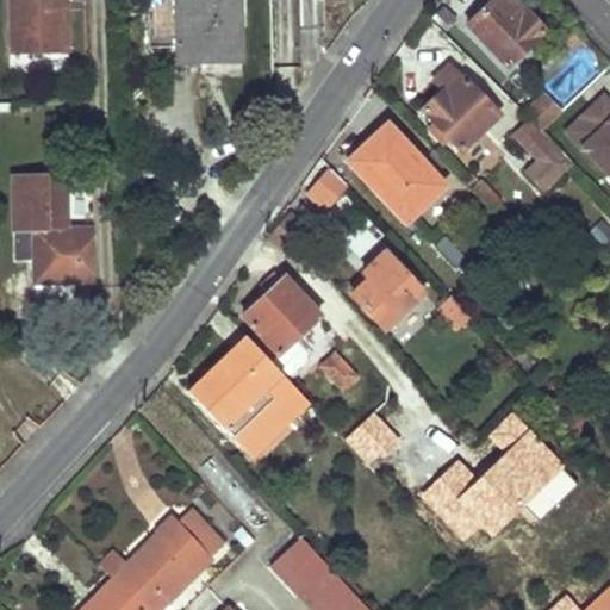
[(7,0),(8,55),(69,53),(67,0),(7,0)]
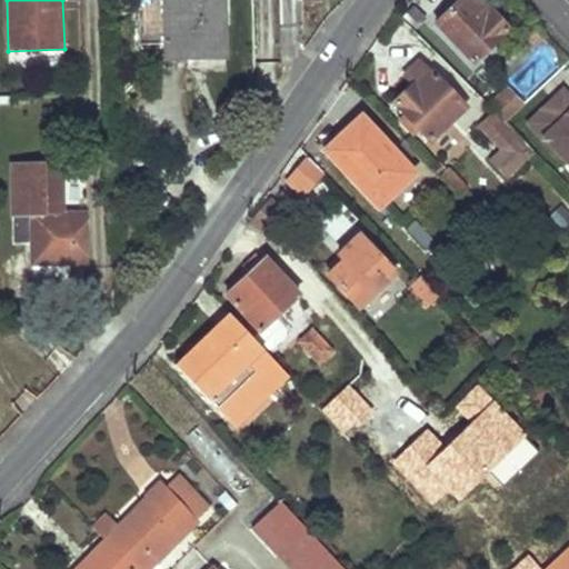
[(163,0),(165,59),(190,59),(225,58),(222,0),(163,0)]
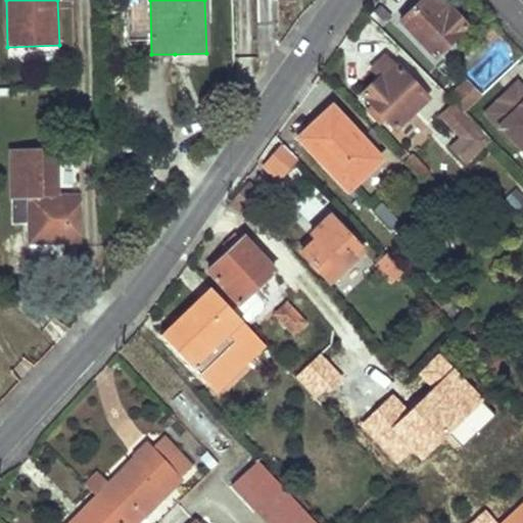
[(445,15),(430,0),(422,0),(399,21),(434,57),(466,27),(450,10),(445,15)]
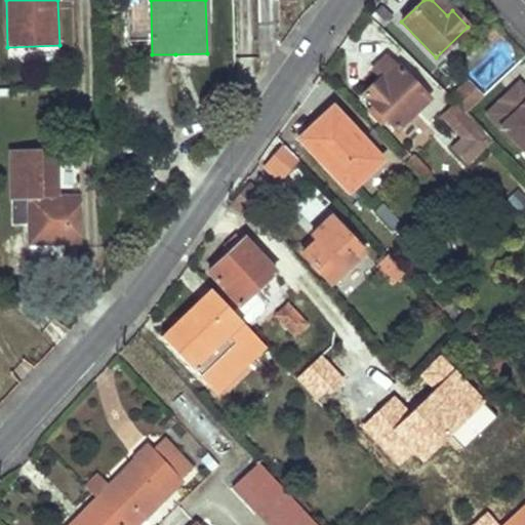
[(432,0),(447,15),(452,10),(442,0),(432,0)]
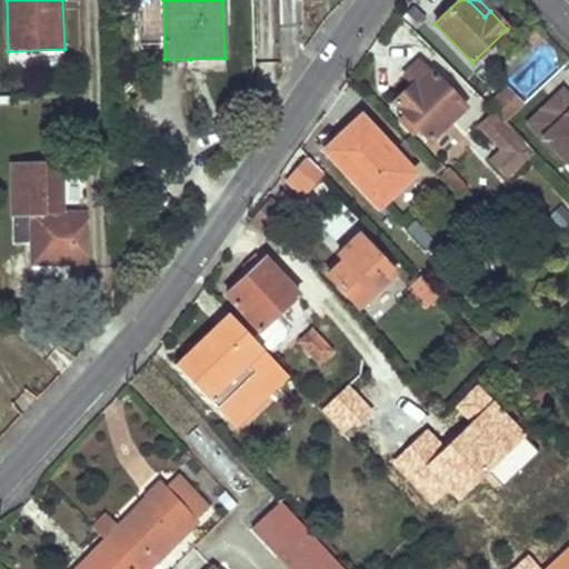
[(225,58),(190,59),(190,66),(225,70),(225,58)]
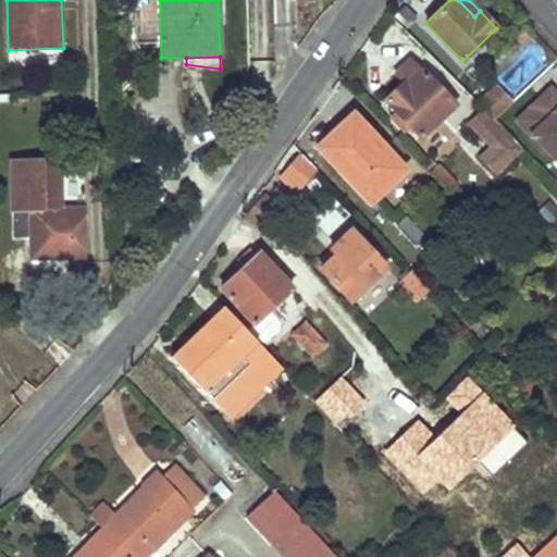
[(455,106),(423,73),(407,88),(403,84),(385,101),(397,113),(392,119),(404,132),(409,126),(421,138),(455,106)]
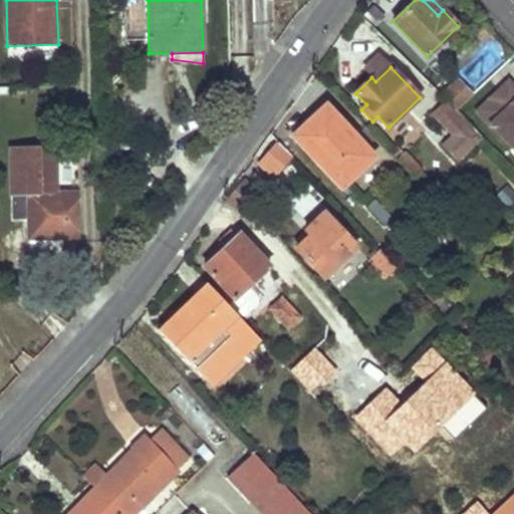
[(471,95),(458,81),(443,94),(457,108),(462,104),(471,95)]
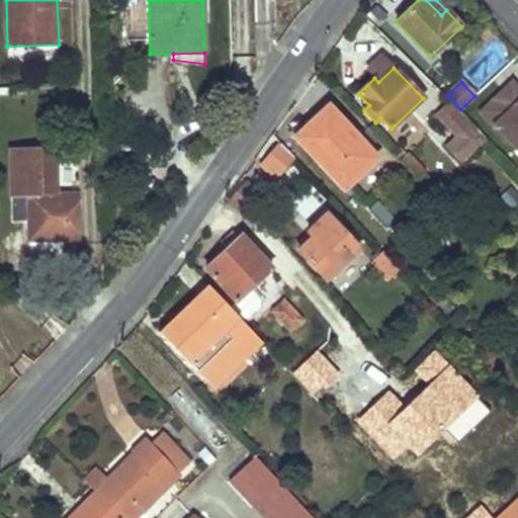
[(517,89),(512,83),(481,112),(495,126),(497,125),(517,147),(517,145),(517,89)]
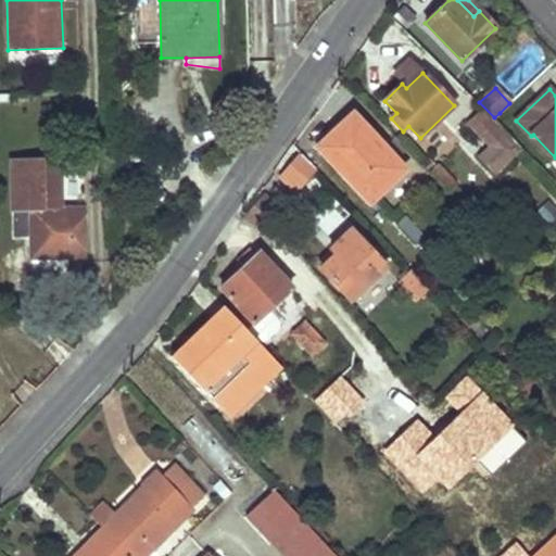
[(494,173),(518,150),(480,111),(466,124),(489,147),(479,155),(494,173)]
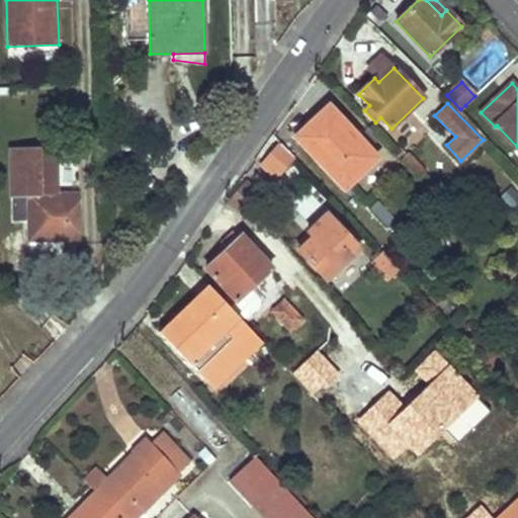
[(377,158),(328,106),(294,138),(343,189),(377,158)]
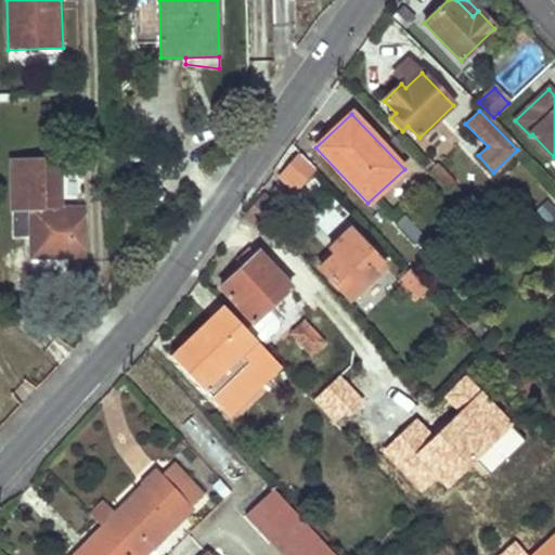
[(314,169),(300,155),(280,178),(295,191),(314,169)]
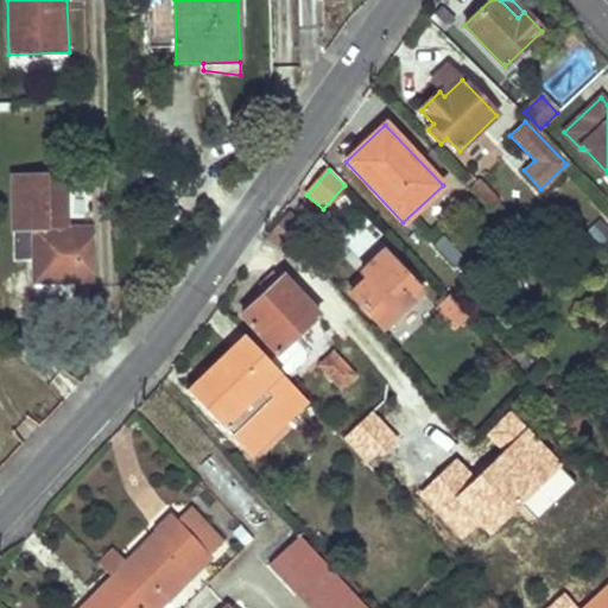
[(467,187),(473,181),(469,176),(462,182),(467,187)]
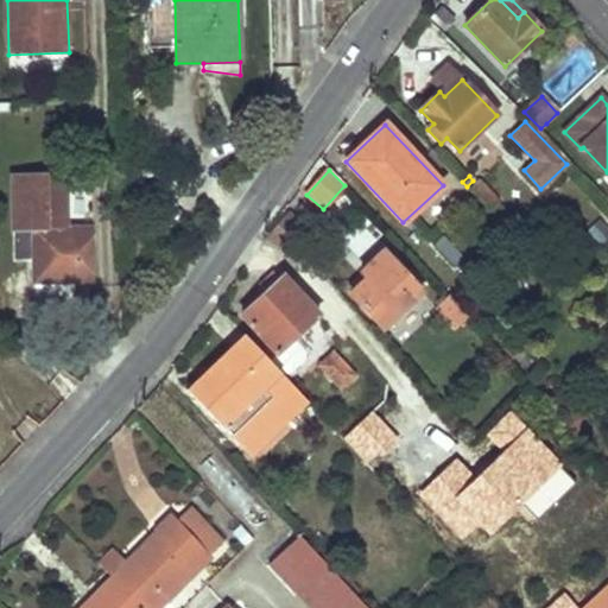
[(32,254),(33,302),(75,301),(75,283),(95,282),(93,228),(68,229),(67,177),(13,178),(14,245),(31,244),(32,254)]
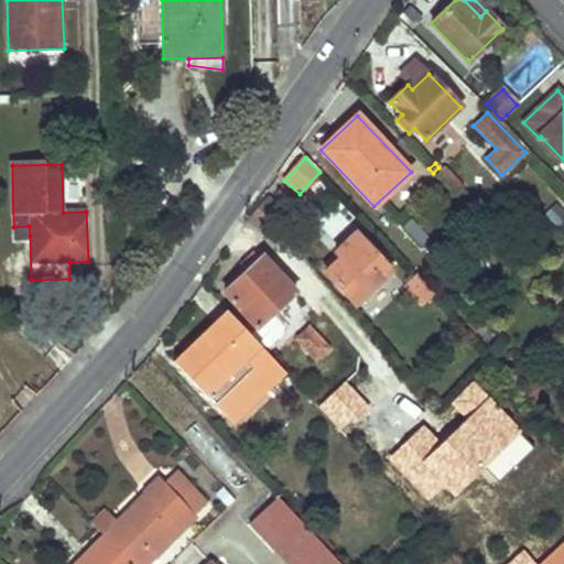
[(455,196),(464,186),(445,165),(441,170),(438,167),(433,173),(435,175),(455,196)]
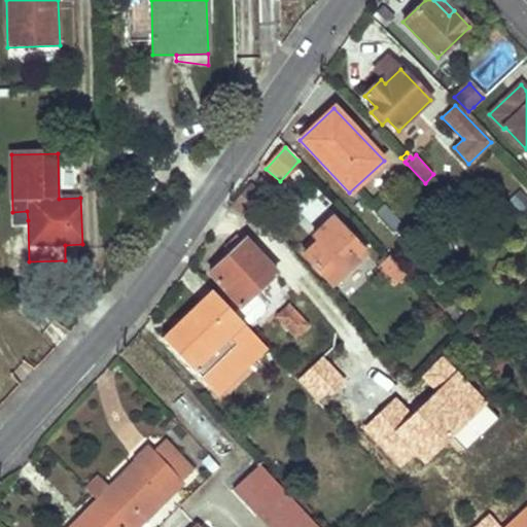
[(385,204),(375,213),(392,232),(401,222),(385,204)]
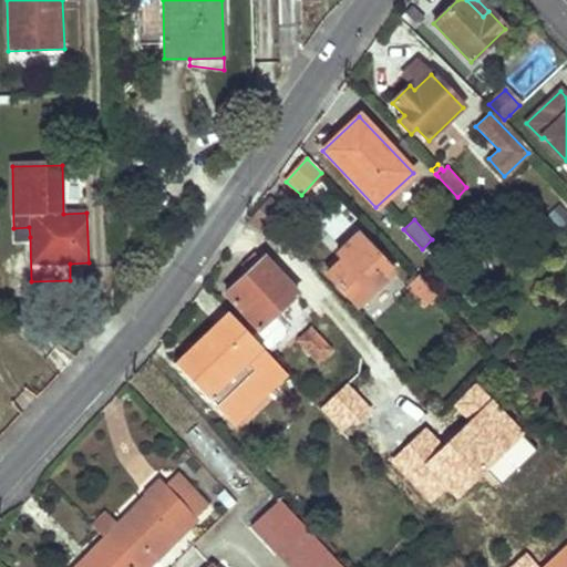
[(29,227),(13,228),(13,237),(30,237),(29,227)]
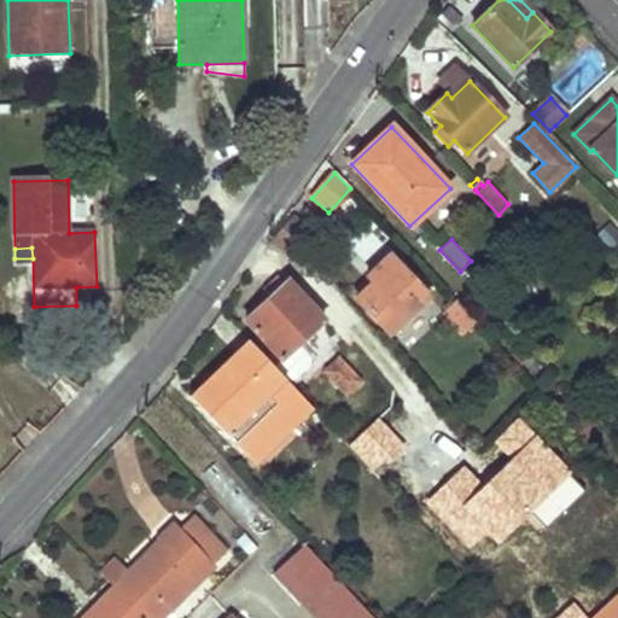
[(427,298),(389,257),(350,293),(389,334),(427,298)]
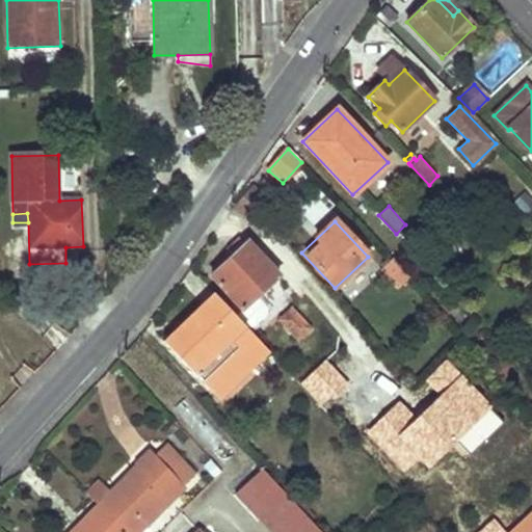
[(242,310),(277,277),(270,264),(272,257),(248,242),(247,243),(243,239),(240,239),(229,249),(229,253),(233,257),(212,276),(227,293),(223,296),(228,300),(232,297),(242,310)]
